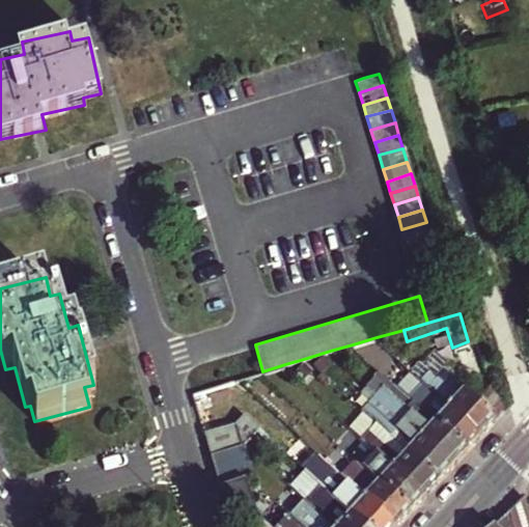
[(478,434),(493,417),(464,390),(468,385),(444,363),(433,376),(413,357),(407,365),(412,370),(417,375),(449,406),(451,403),(466,416),(463,419),(478,434)]
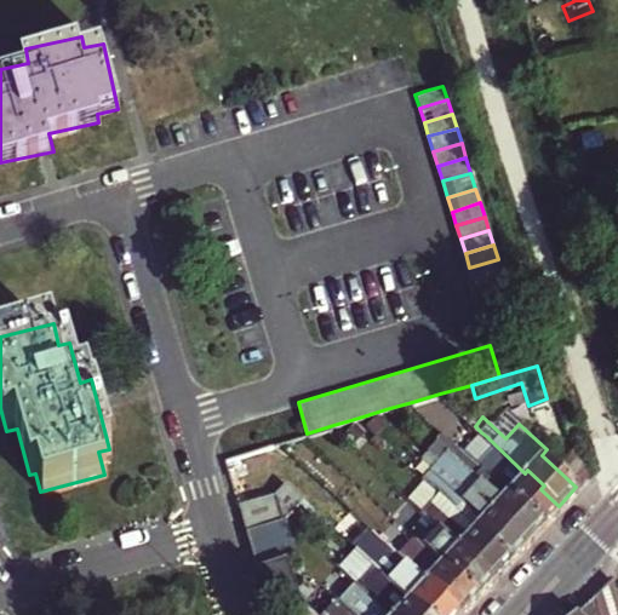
[(471,442),(478,448),(487,437),(481,432),(471,442)]
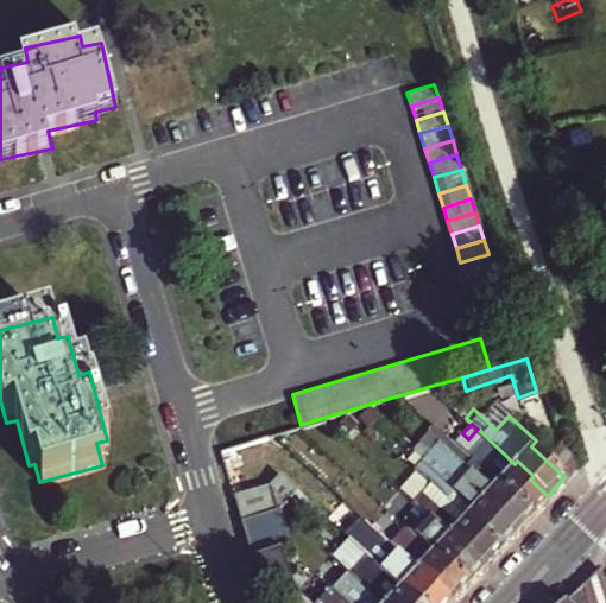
[(530,480),(534,476),(517,461),(515,464),(478,429),(468,439),(480,450),(473,458),(532,513),(548,496),(530,480)]
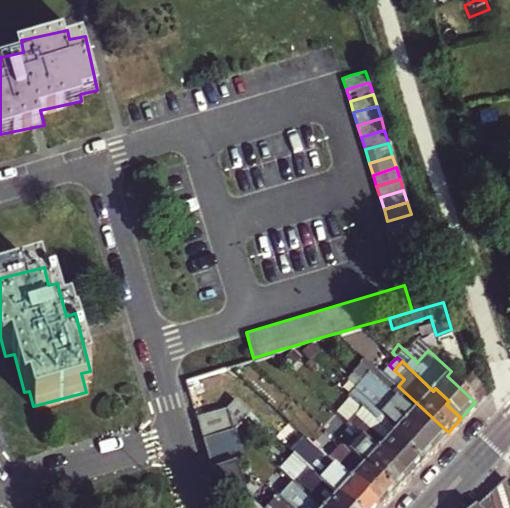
[(418,434),(420,431),(407,419),(405,420),(373,390),(352,370),(343,379),(351,387),(346,393),(358,404),(420,462),(433,448),(418,434)]
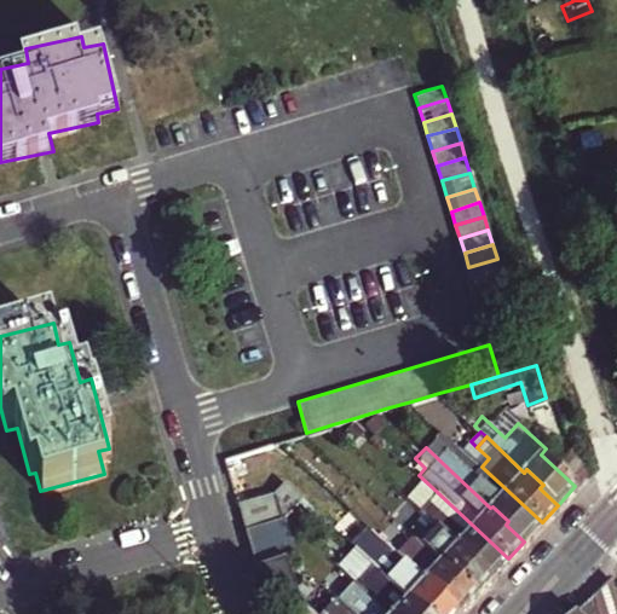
[(524,542),(542,522),(482,467),(477,473),(461,459),(451,471),(490,508),(492,507),(508,521),(506,525),(524,542)]
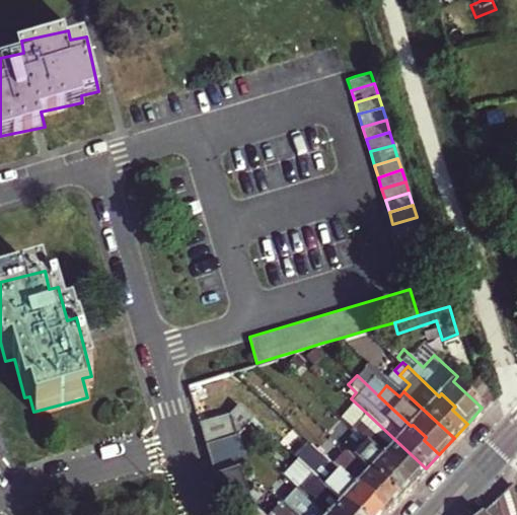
[(351,424),(363,410),(351,398),(338,413),(351,424)]
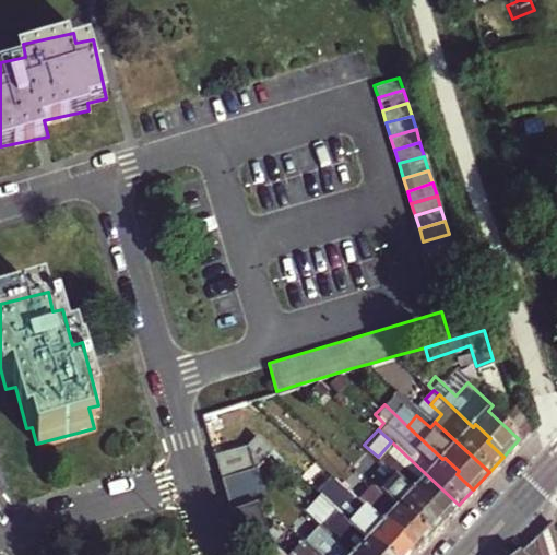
[(259,467),(259,468),(272,452),(255,436),(246,445),(215,453),(223,481),(255,471),(259,467)]
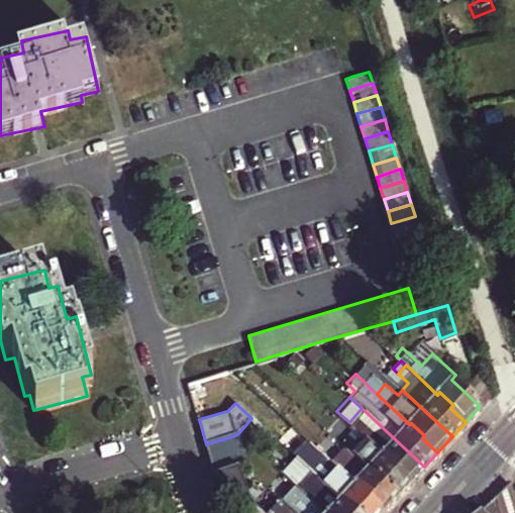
[(411,481),(424,467),(362,408),(349,422),(372,444),(382,453),(385,451),(398,465),(396,468),(411,481)]
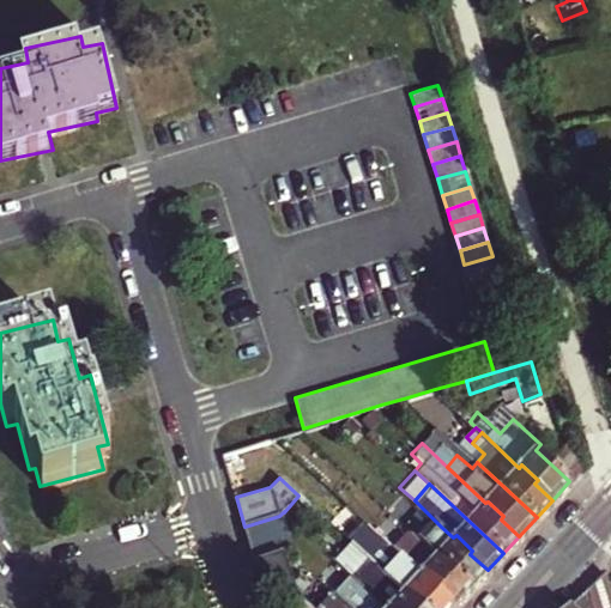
[(454,606),(472,588),(425,543),(407,527),(400,535),(394,530),(398,527),(387,517),(376,530),(386,539),(392,543),(422,571),(423,570),(441,587),(437,590),(454,606)]
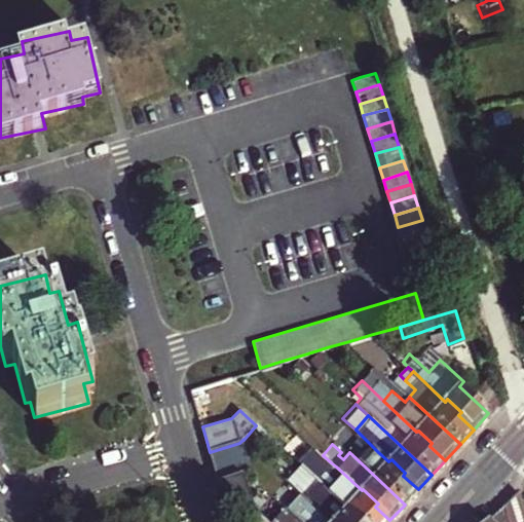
[(322,474),(331,462),(323,455),(314,447),(305,458),(322,474)]
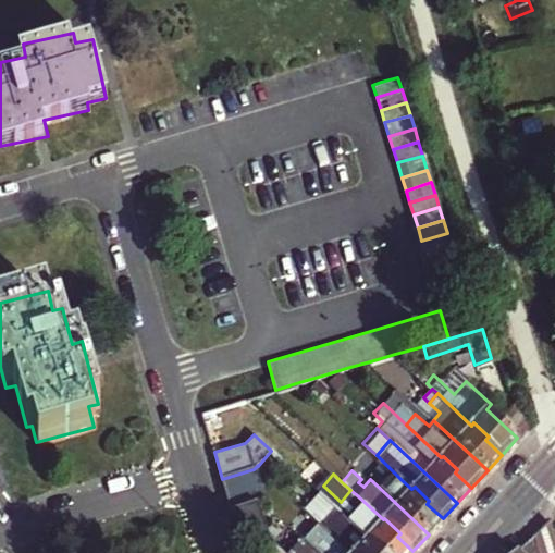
[(443,518),(427,504),(429,501),(415,487),(411,489),(401,479),(386,494),(429,535),(443,518)]
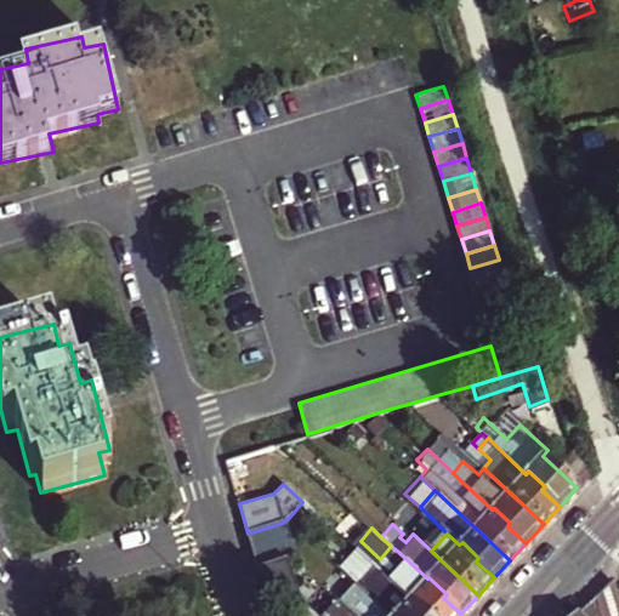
[(427,615),(379,571),(352,547),(338,564),(352,579),(392,615),(393,615),(395,614),(397,615),(427,615)]
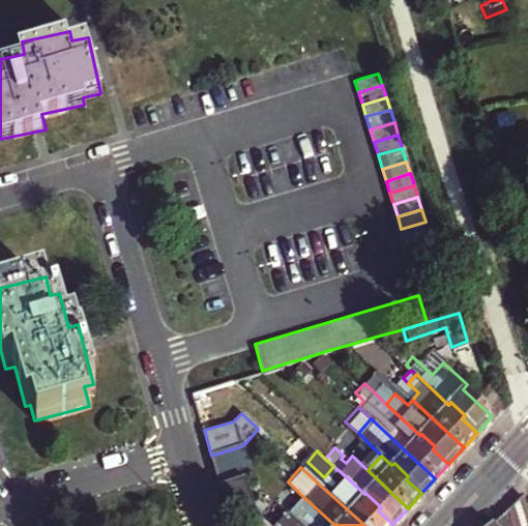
[(378,510),(381,507),(365,493),(364,494),(339,470),(323,488),(364,525),(390,525),(392,524),(378,510)]
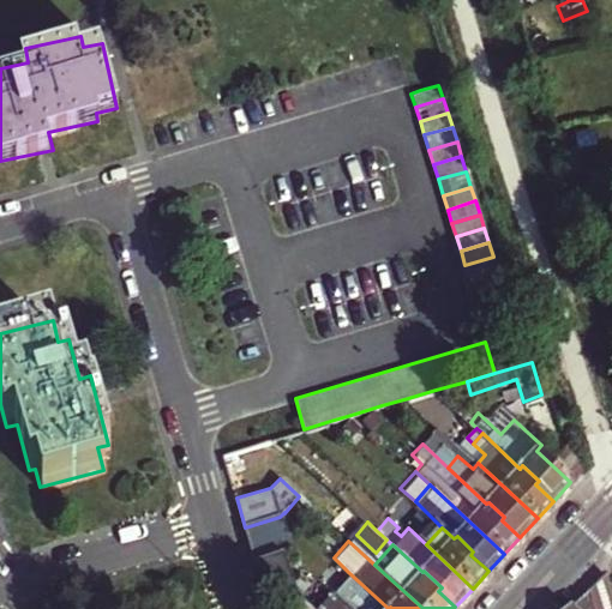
[(609,608),(611,606),(611,596),(604,571),(568,608),(609,608)]
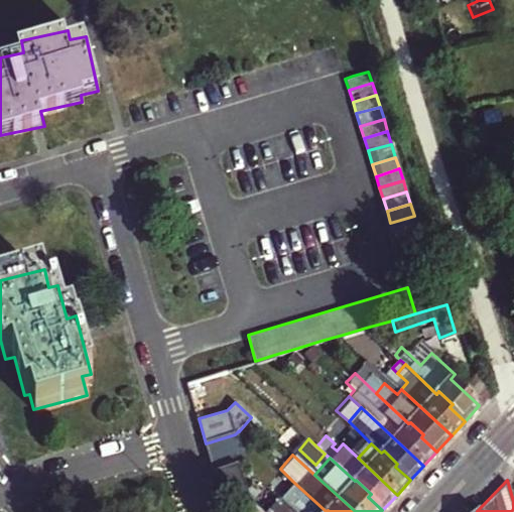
[(330,511),(328,510),(327,511),(326,511),(292,481),(278,497),(294,511),(330,511)]
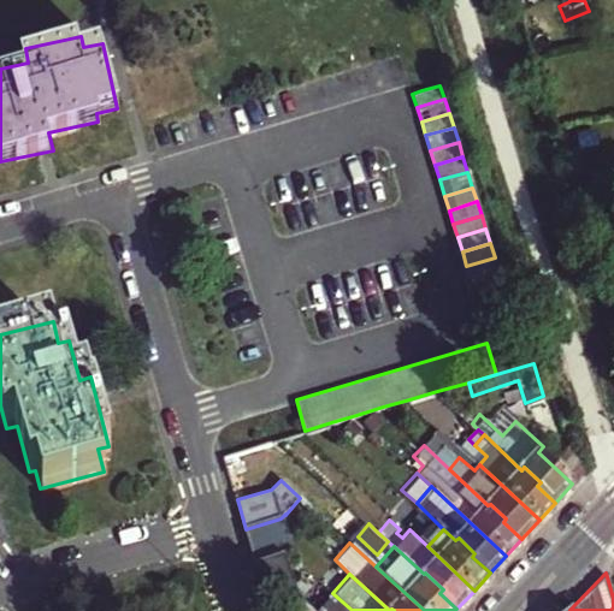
[(336,610),(318,594),(311,603),(314,605),(316,606),(320,610),(336,610)]
